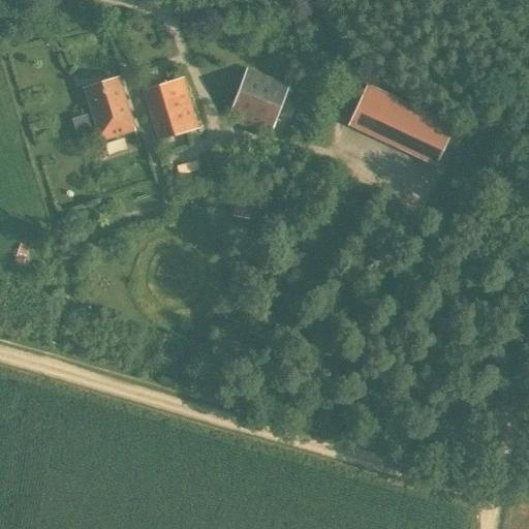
[(246,68),(228,116),(271,133),(289,85),(246,68)]
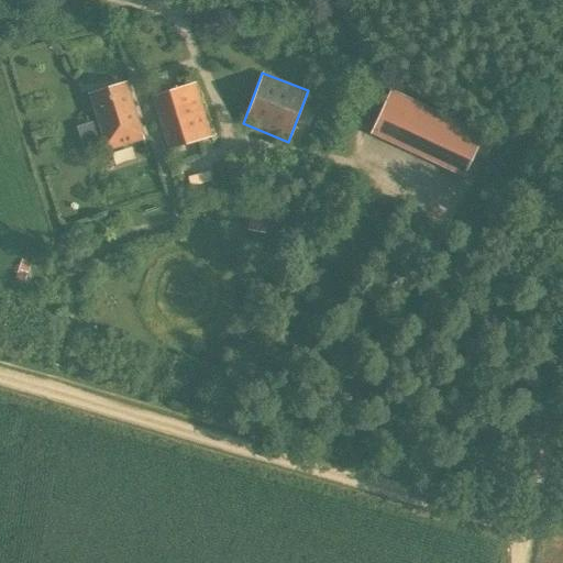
[(195,83),(175,89),(151,97),(168,151),(212,136),(195,83)]
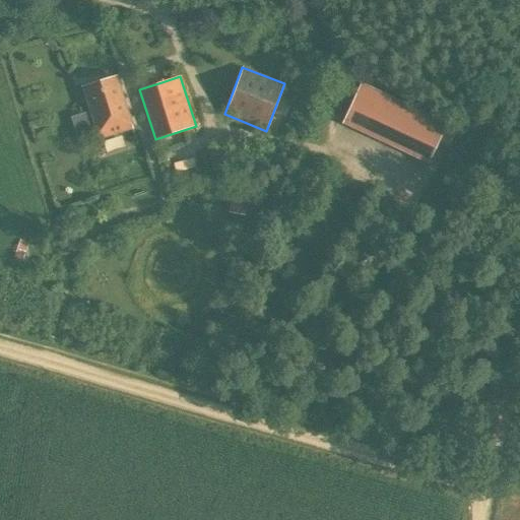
[(89,124),(94,141),(132,129),(116,77),(82,88),(93,123),(89,124)]
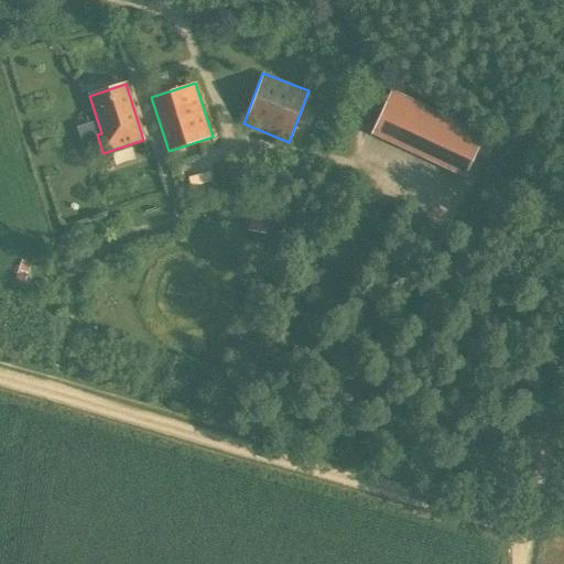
[(372,136),(462,176),(473,152),(486,159),(494,142),(391,94),(372,136)]
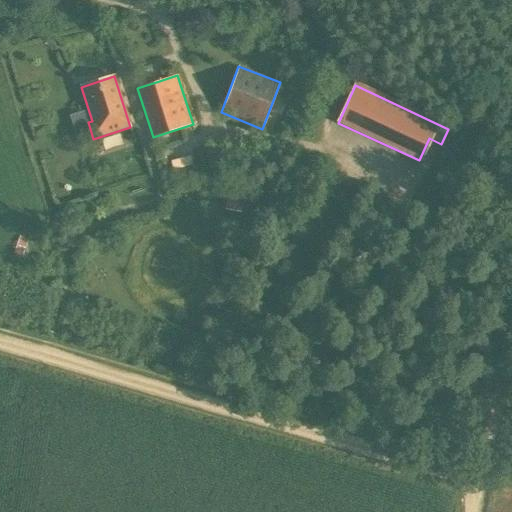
[(105,148),(121,145),(118,134),(103,138),(105,148)]
